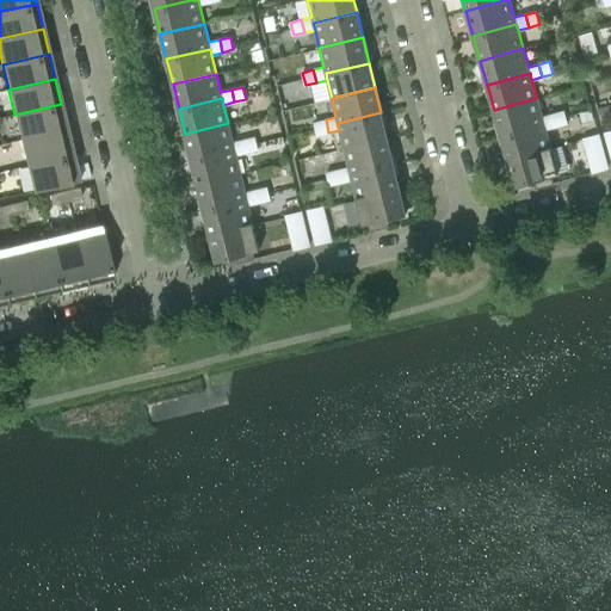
[(537,98),(494,110),(500,135),(544,123),(545,129),(556,127),(553,113),(542,117),(537,98)]
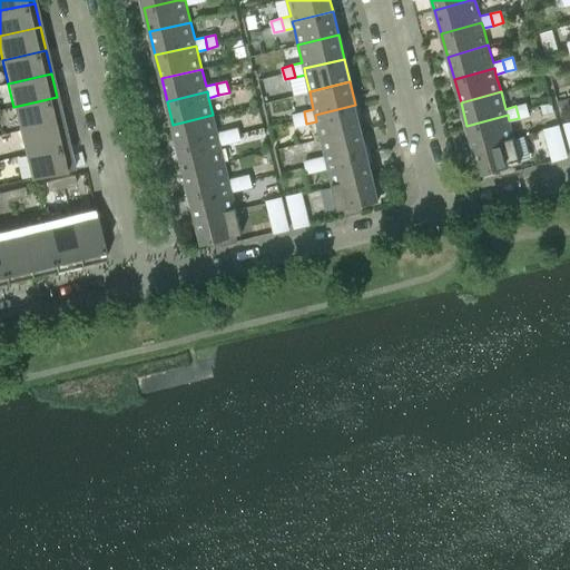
[(57,97),(13,107),(19,130),(62,120),(57,97)]
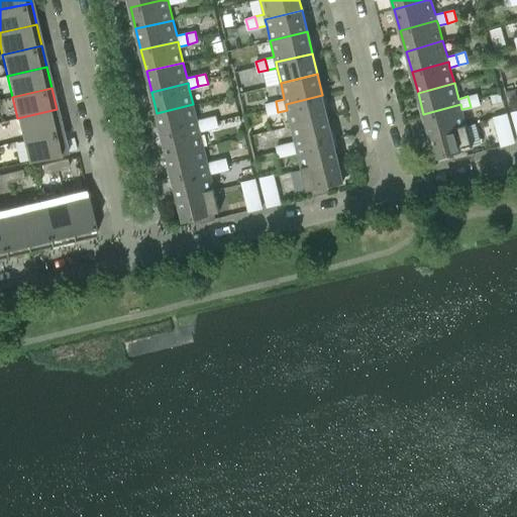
[(477,94),(468,96),(471,107),(480,104),(477,94)]
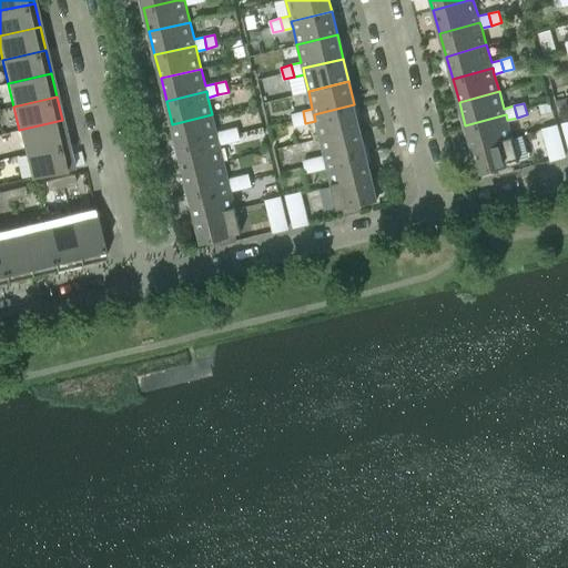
[(549,103),(539,105),(541,114),(551,111),(549,103)]
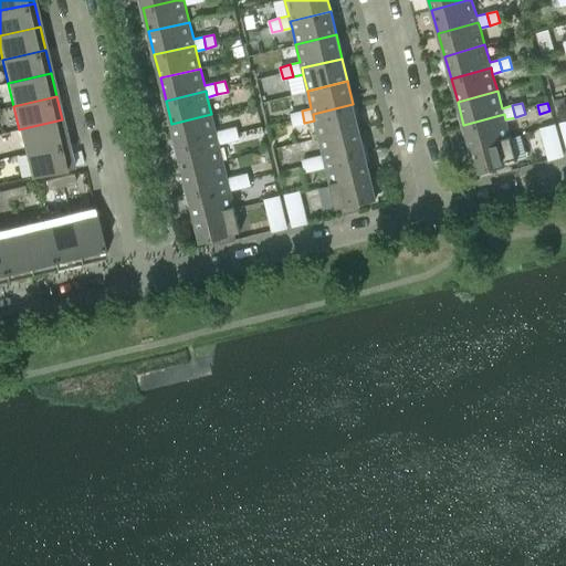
[(353,104),(313,114),(314,121),(318,137),(358,127),(353,104)]
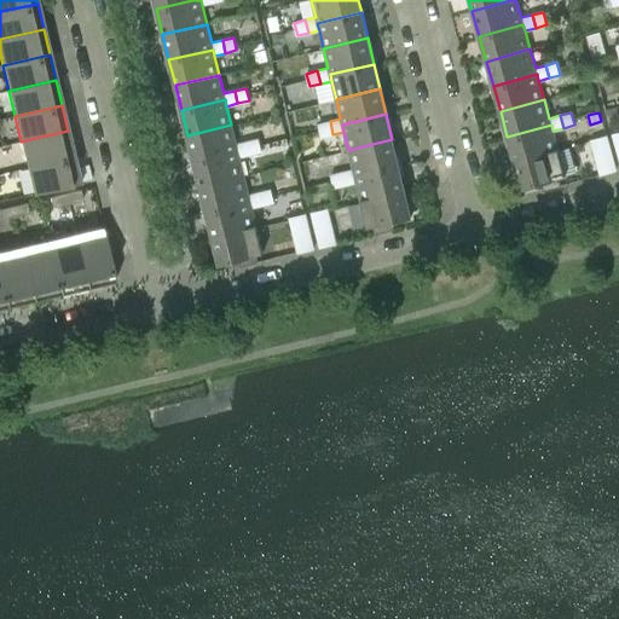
[(322,137),(333,134),(330,121),(318,125),(322,137)]
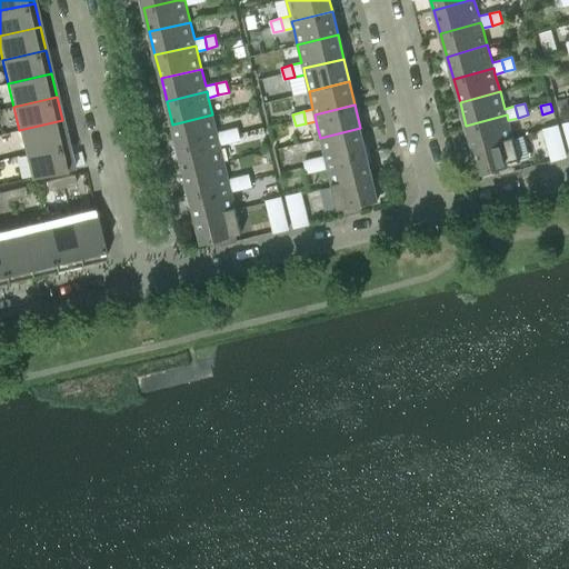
[(212,115),(172,125),(178,148),(218,138),(220,145),(230,142),(227,130),(217,132),(212,115)]
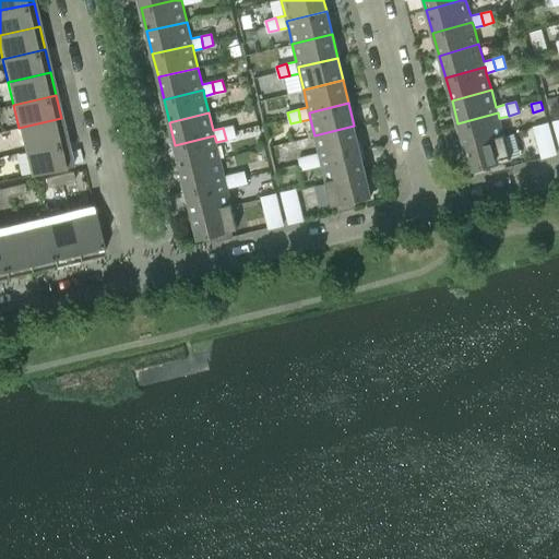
[(498,113),(458,123),(464,146),(503,135),(499,118),(498,113)]
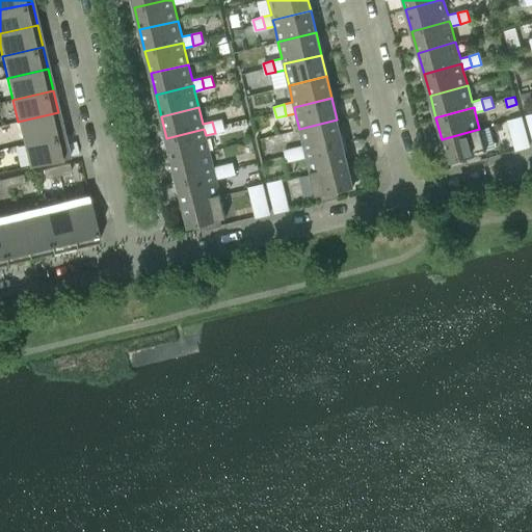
[(58,112),(18,122),(23,143),(63,134),(58,112)]
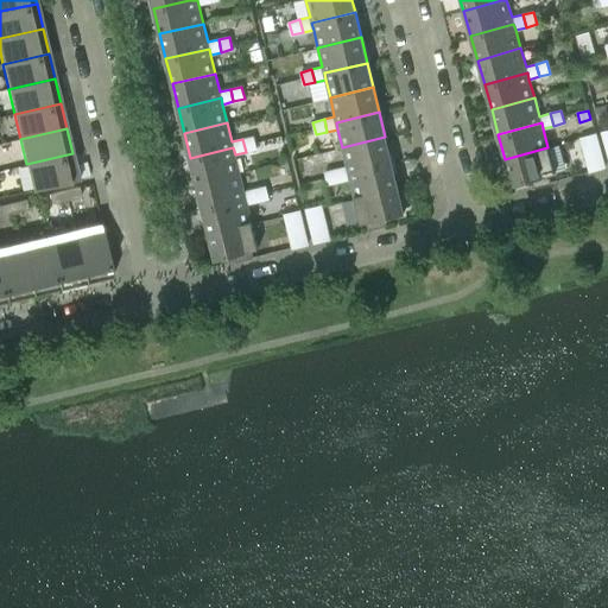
[(605,166),(596,133),(580,138),(589,171),(605,166)]
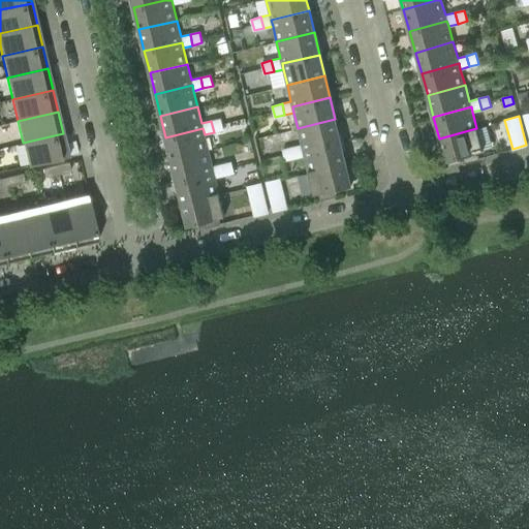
[(220,119),(211,121),(214,132),(223,129),(220,119)]
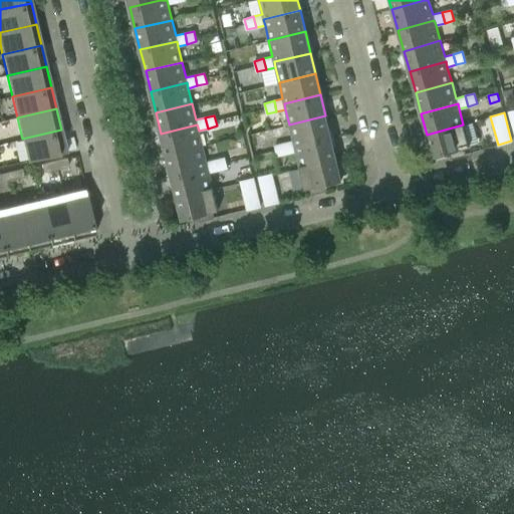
[(325,115),(289,124),(293,141),(284,143),(286,154),(295,152),(294,146),(331,137),(325,115)]
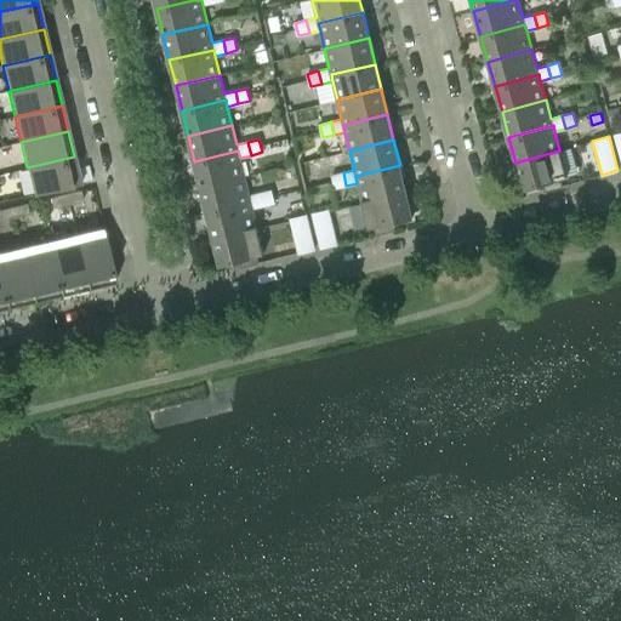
[(238,151),(194,161),(200,187),(244,176),(240,158),(238,151)]
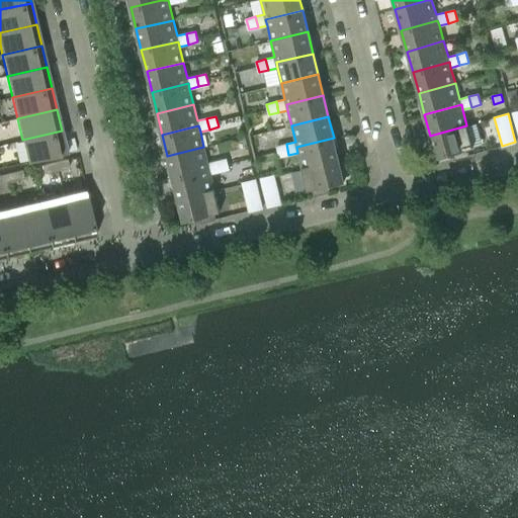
[(466,125),(430,136),(436,157),(453,153),(455,159),(469,155),(467,149),(472,147),(466,125)]
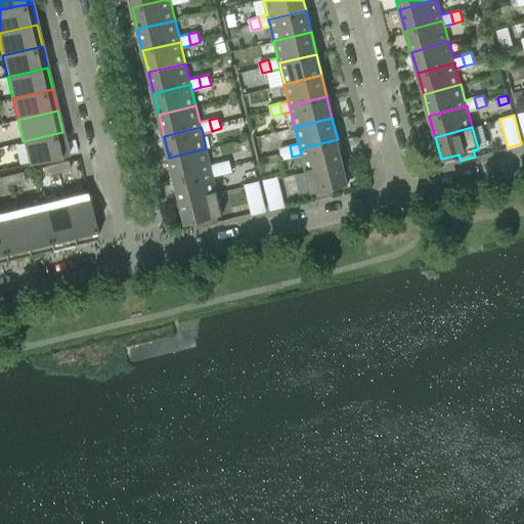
[(62,132),(23,141),(29,164),(68,155),(62,132)]
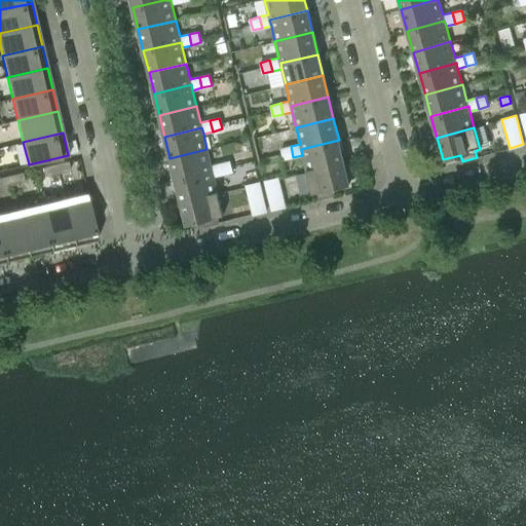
[(339,140),(301,149),(302,155),(306,171),(344,161),(339,140)]
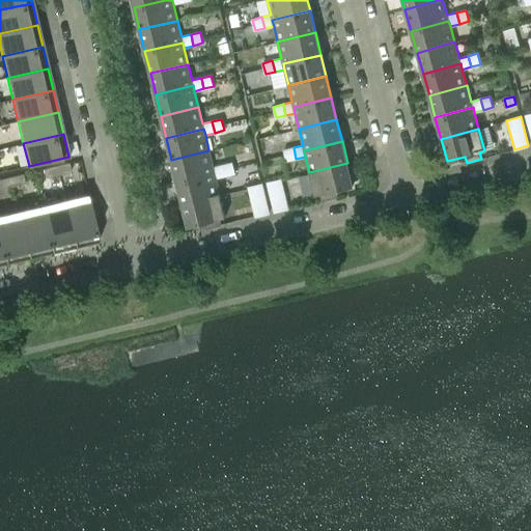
[(286,161),(296,159),(294,147),(284,149),(286,161)]
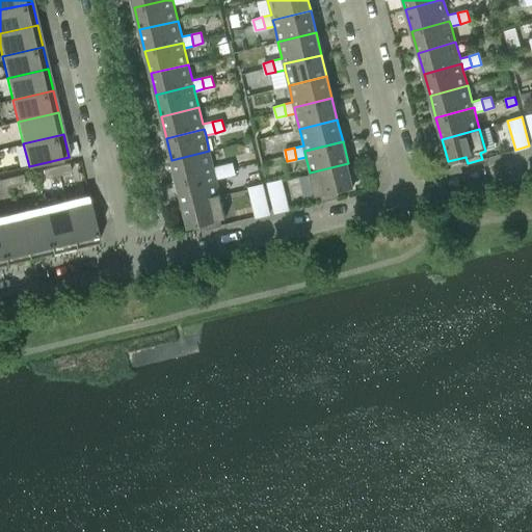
[(209,151),(171,160),(177,182),(215,173),(216,179),(225,177),(222,165),(213,167),(209,151)]
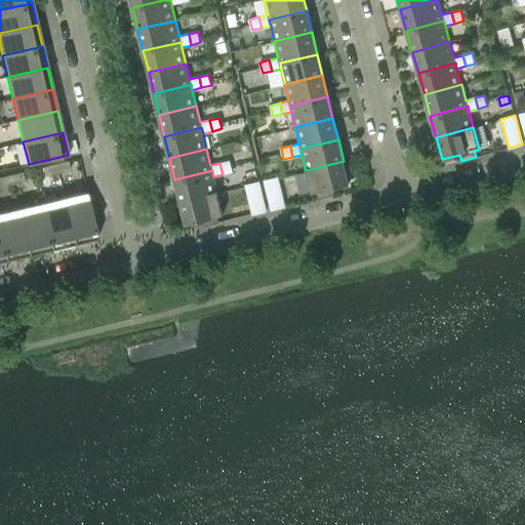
[(68,161),(54,164),(56,173),(70,170),(68,161)]
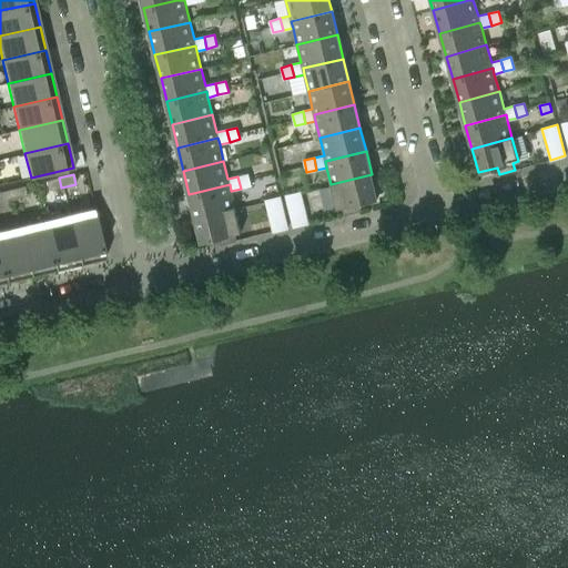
[(247,174),(237,176),(241,189),(251,185),(247,174)]
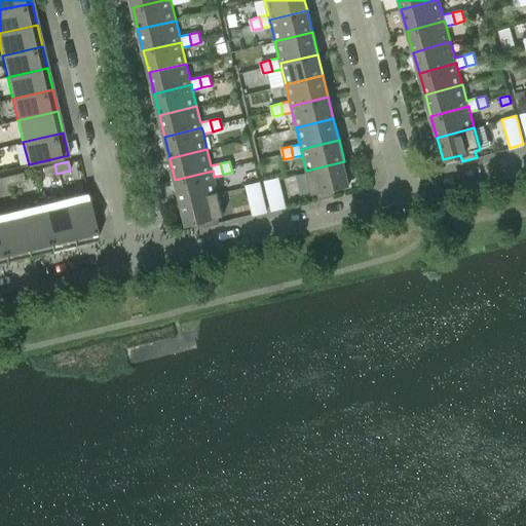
[(344,161),(306,171),(311,193),(317,192),(320,198),(333,195),(332,188),(349,184),(344,161)]
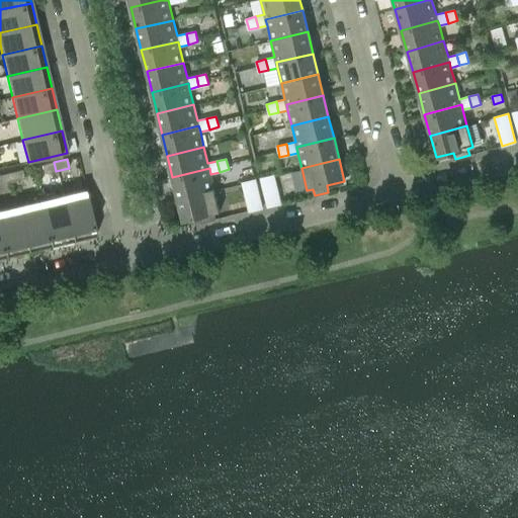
[(54,162),(41,165),(44,173),(56,171),(54,162)]
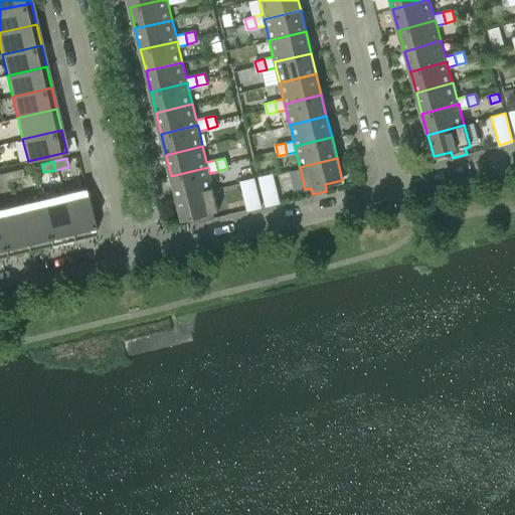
[(208,167),(171,176),(176,197),(213,188),(209,173),(208,167)]
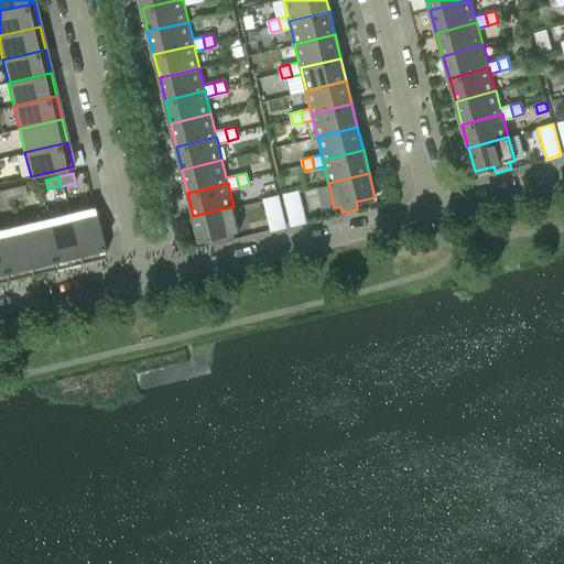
[(24,185),(10,188),(12,197),(26,194),(24,185)]
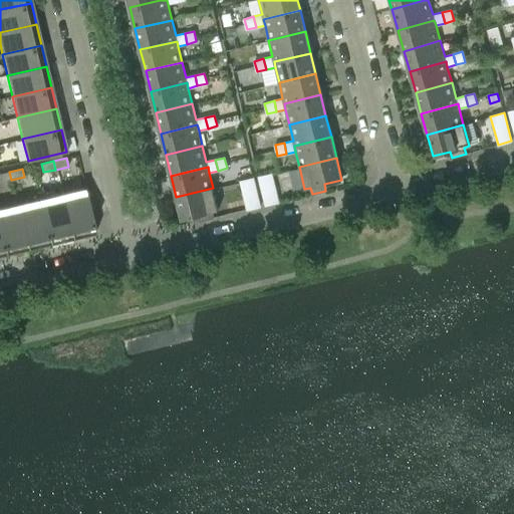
[(9,172),(0,173),(0,182),(11,180),(9,172)]
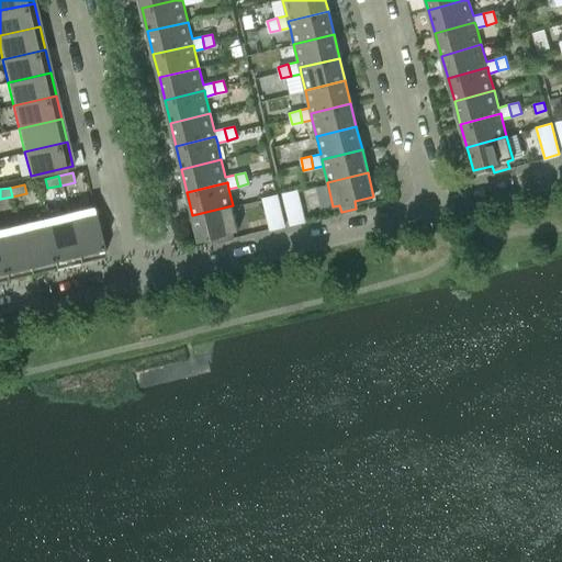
[(305,221),(298,190),(282,193),(290,224),(305,221)]
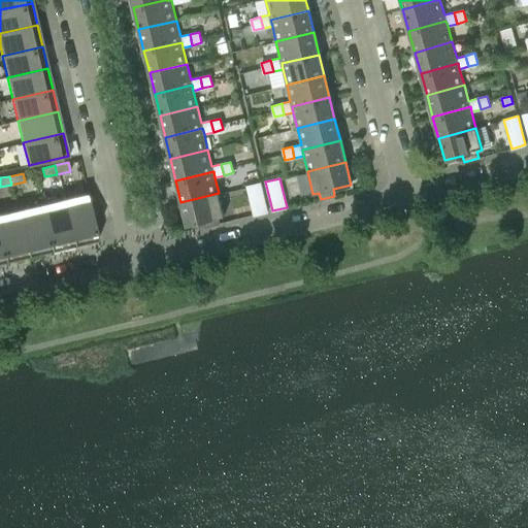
[(260,183),(246,186),(254,216),(267,211),(260,183)]
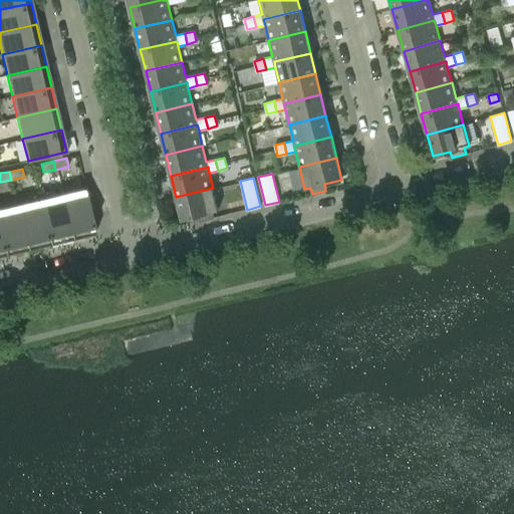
[(218,210),(213,188),(176,197),(182,219),(199,215),(200,221),(214,218),(213,211),(218,210)]
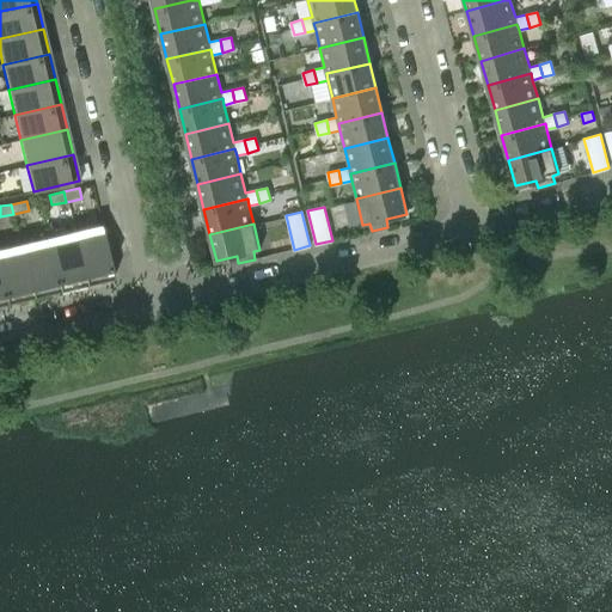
[(103,231),(75,238),(86,283),(114,277),(103,231)]
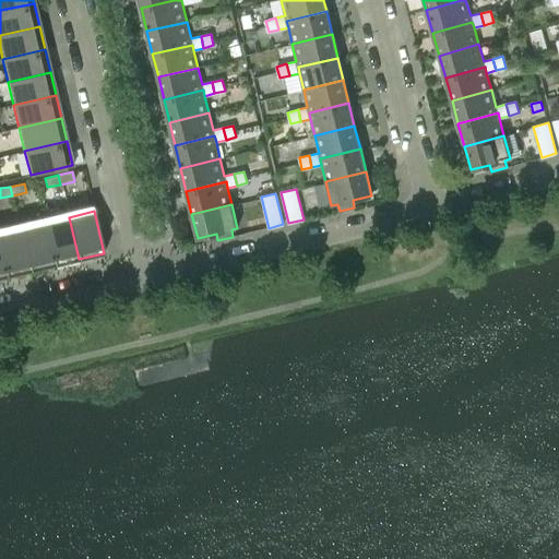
[(69,217),(45,223),(55,264),(79,259),(69,217)]
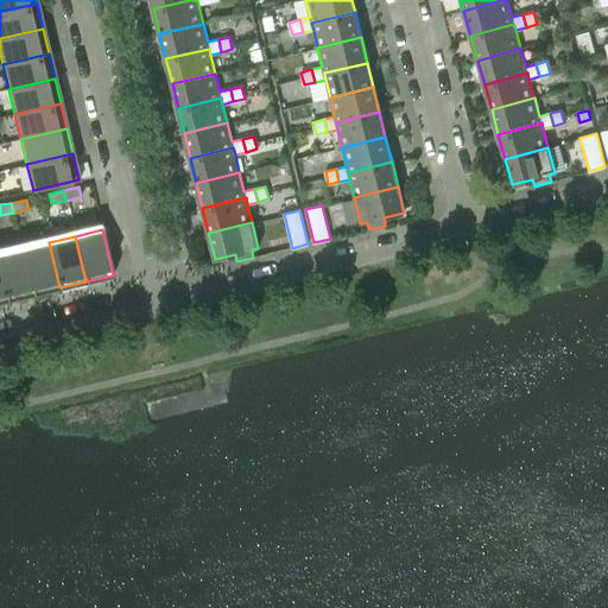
[(49,242),(21,248),(33,295),(59,287),(49,242)]
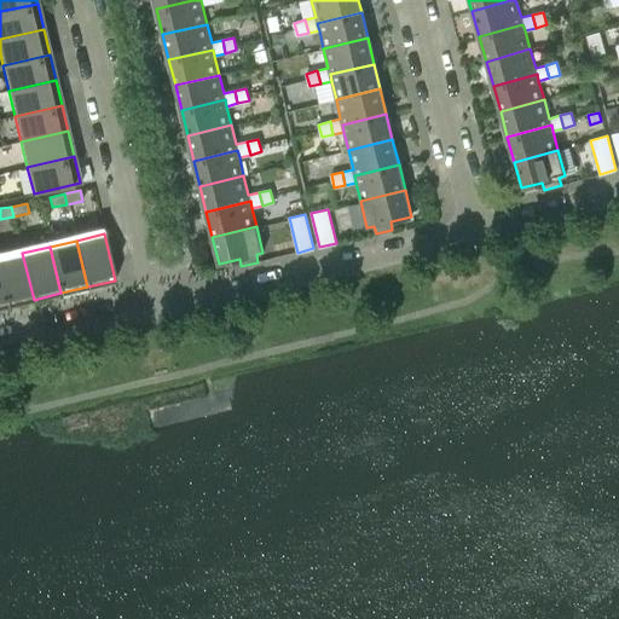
[(22,253),(0,258),(0,278),(6,306),(34,300),(22,253)]
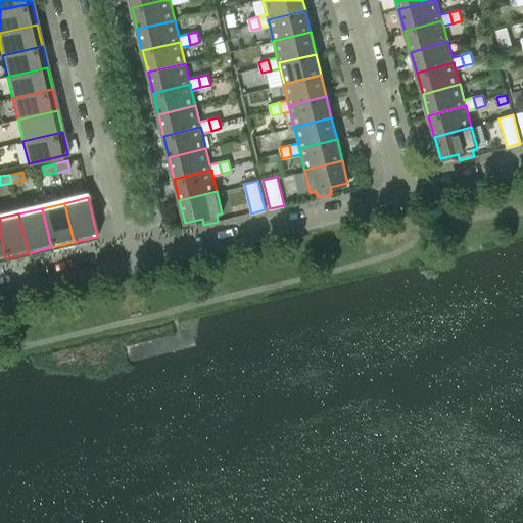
All buildings are outlined.
